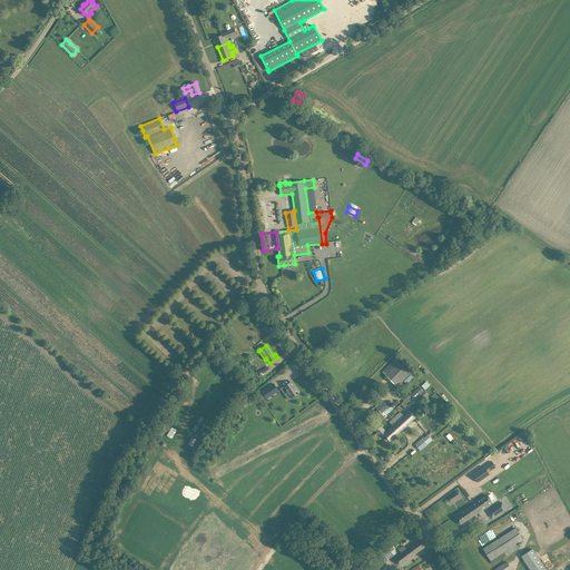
[(411,374),(395,359),(382,372),(397,387),(411,374)]
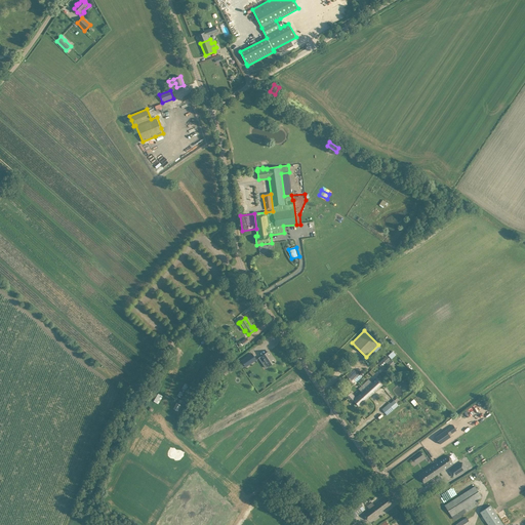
[(247,338),(239,344),(240,345),(241,347),(249,341),(247,338)]
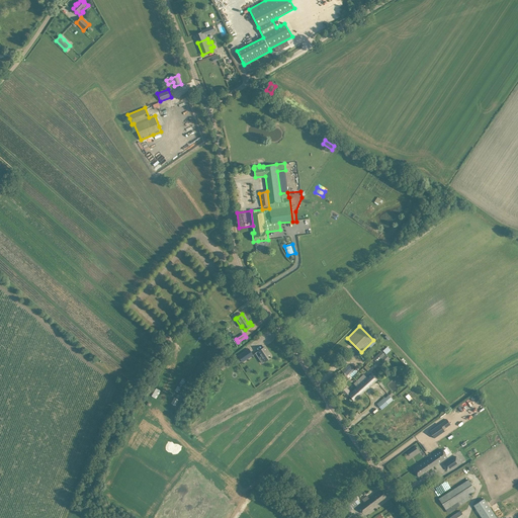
[(268,353),(264,347),(260,350),(258,351),(262,358),(260,360),(262,363),(272,356),(269,352),(268,353)]
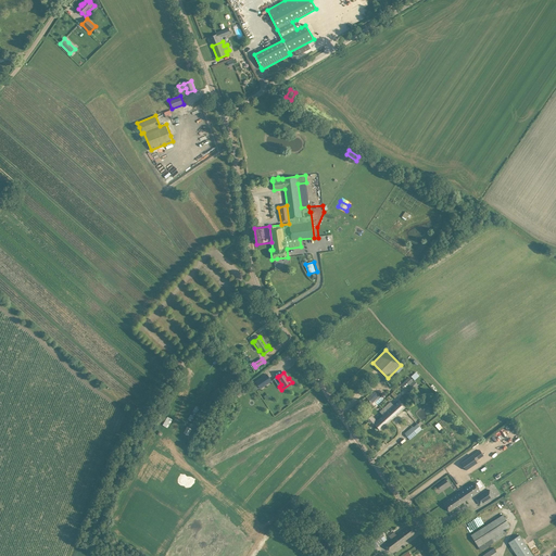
[(267,374),(255,381),(260,389),(272,381),(267,374)]
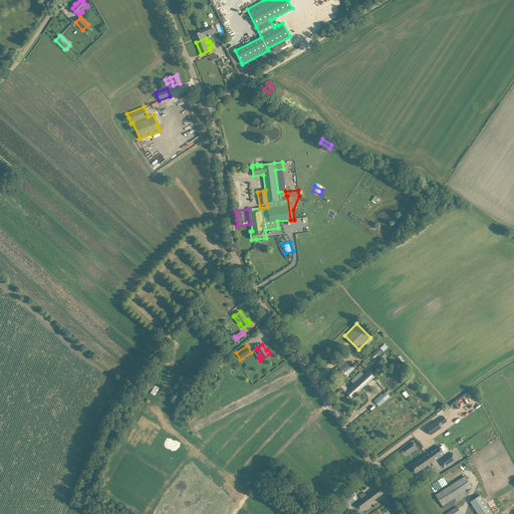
[(377,348),(369,355),(372,359),(377,355),(381,360),(387,355),(382,351),(381,352),(377,348)]
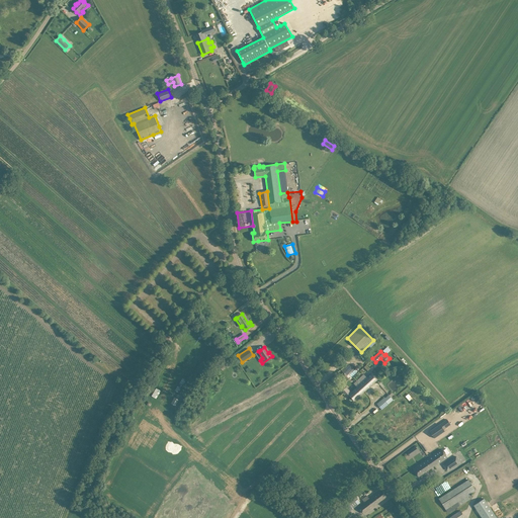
[(346,375),(353,369),(349,364),(342,370),(346,375)]
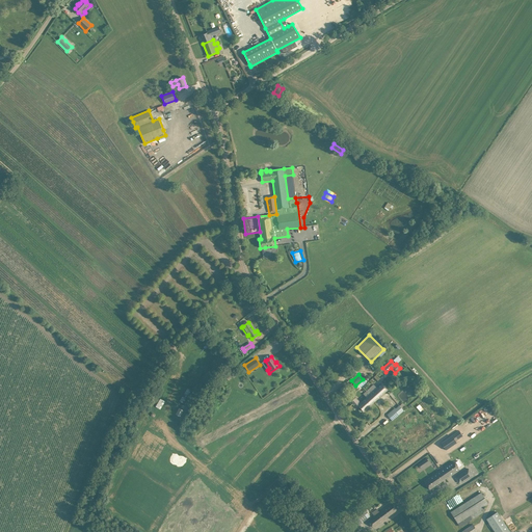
[(377,388),(374,384),(364,394),(367,397),(361,403),(355,398),(351,401),(356,406),(357,405),(364,411),(367,408),(388,390),(381,383),(377,388)]
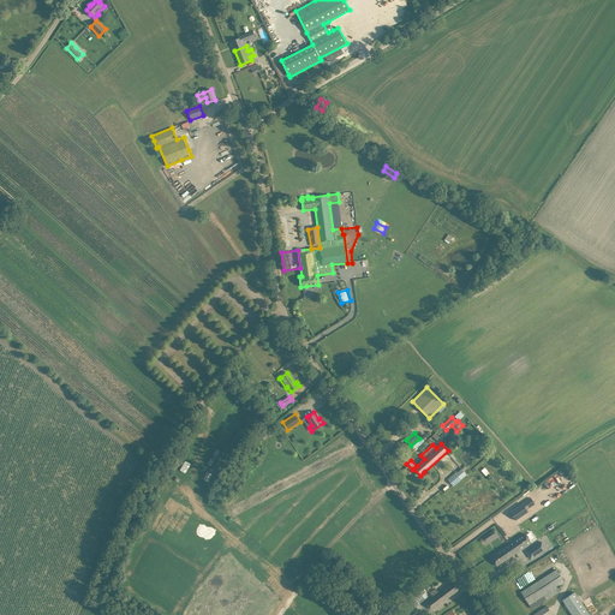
[(453,485),(463,478),(466,473),(461,469),(458,472),(457,472),(448,479),(453,485)]
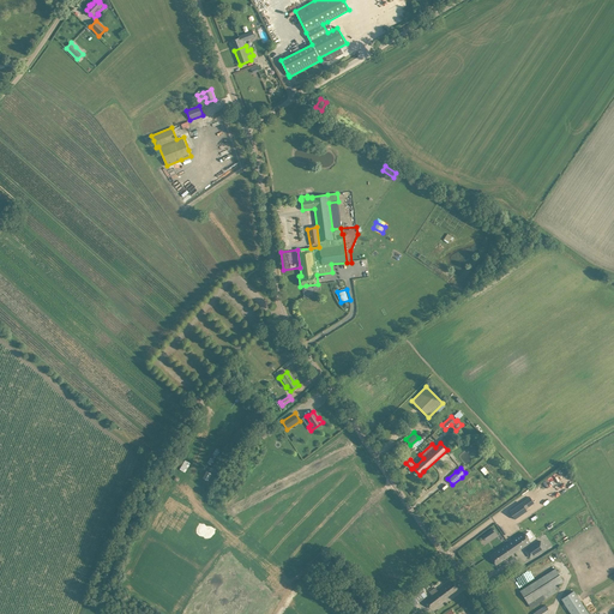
[(530,498),(509,511),(515,519),(523,513),(524,516),(521,518),(527,528),(540,518),(534,510),(529,513),(525,509),(534,503),(530,498)]
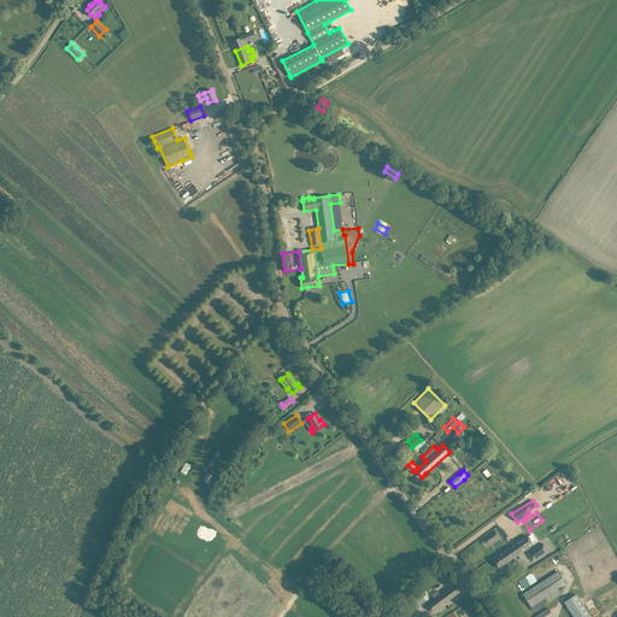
[(494,533),(486,539),(488,542),(498,536),(495,533),(494,533)]
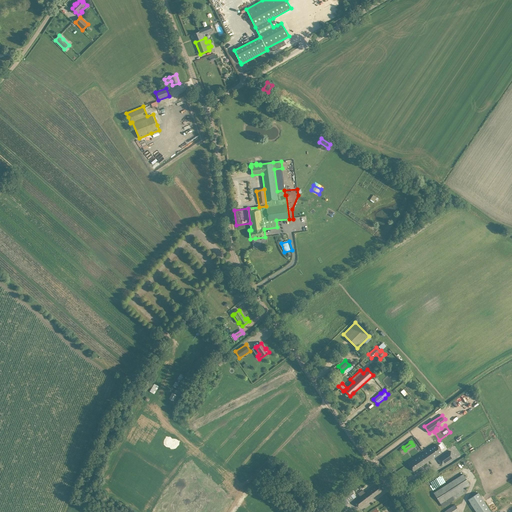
[(413,471),(417,468),(442,452),(436,444),(412,461),(408,464),(413,471)]
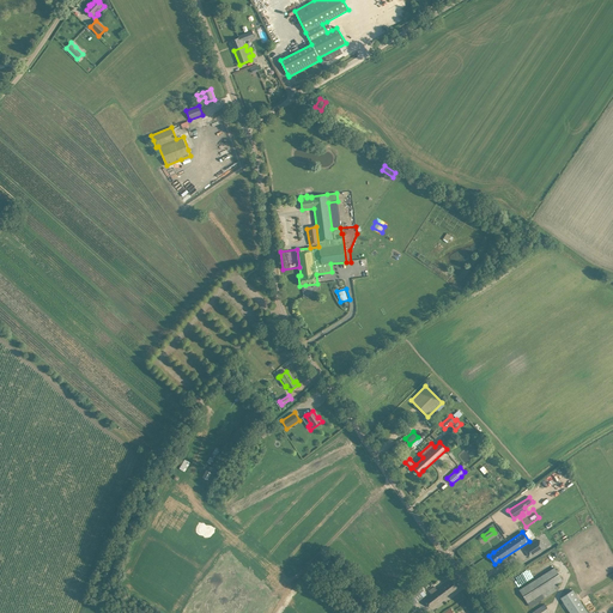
[(545,546),(540,540),(525,551),(529,557),(545,546)]
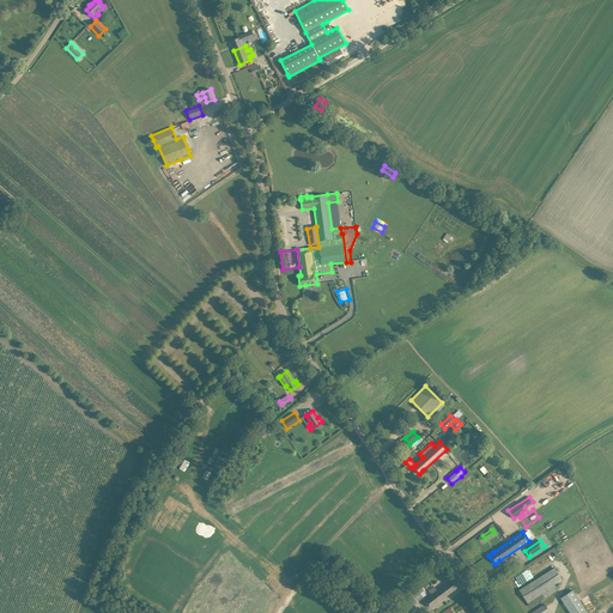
[(525,587),(520,590),(527,602),(556,584),(563,580),(556,568),(525,587)]
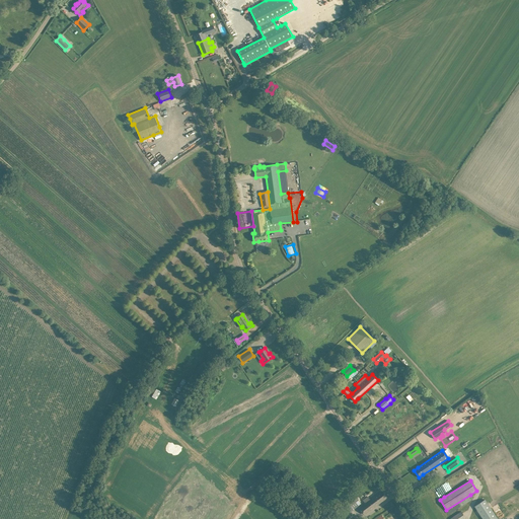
[(364,514),(383,501),(387,498),(382,491),(370,500),(368,497),(363,500),(366,504),(360,508),(364,514)]
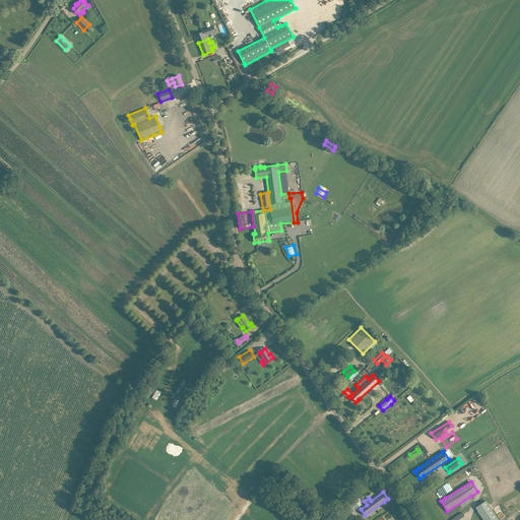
[(349,509),(359,501),(353,496),(344,503),(349,509)]
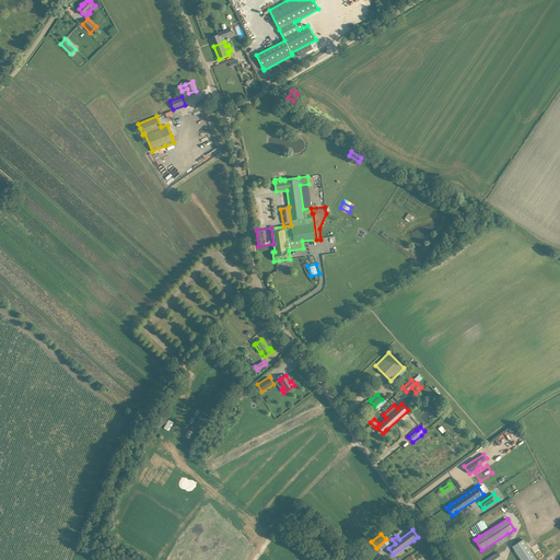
[(389,544),(386,539),(376,548),(374,549),(377,553),(389,544)]
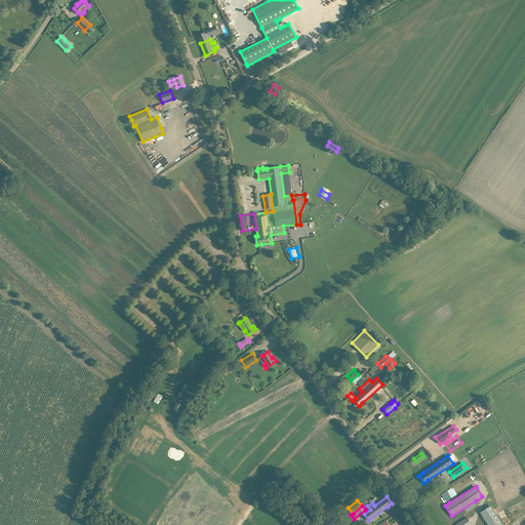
[(502,524),(490,506),(480,513),(488,524),(502,524)]
